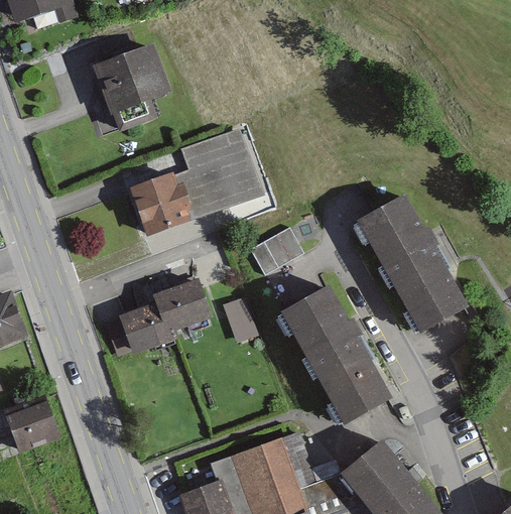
[(3,0),(9,19),(32,12),(36,27),(78,15),(73,0),(3,0)]
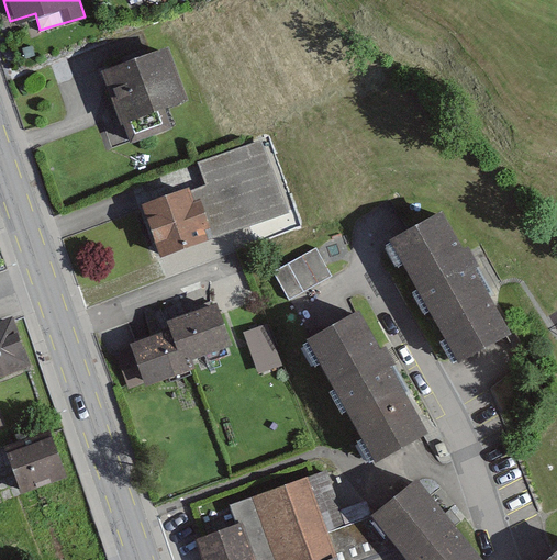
[(171,44),(89,73),(115,149),(168,131),(160,108),(190,98),(171,44)]
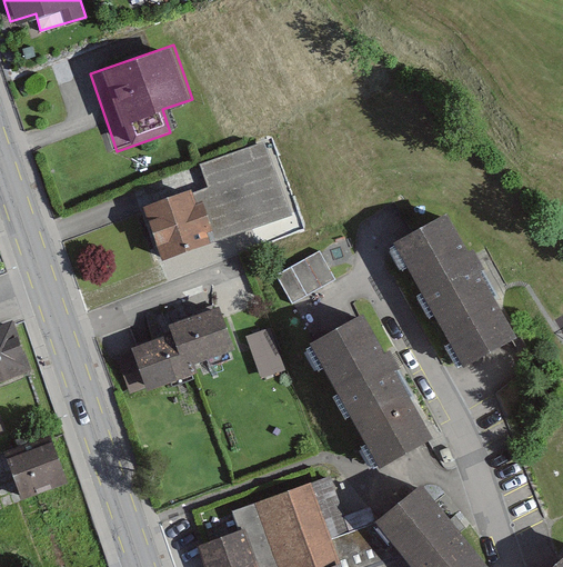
[(212,242),(167,258),(178,282),(305,231),(270,145),(187,173),(192,188),(212,242)]
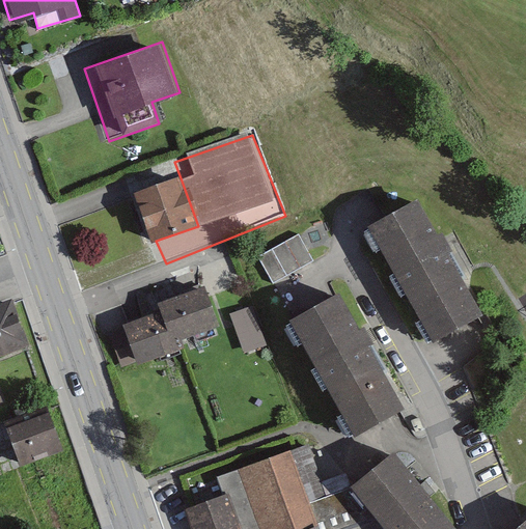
[(180,175),(121,196),(139,246),(156,241),(198,226),(180,175)]
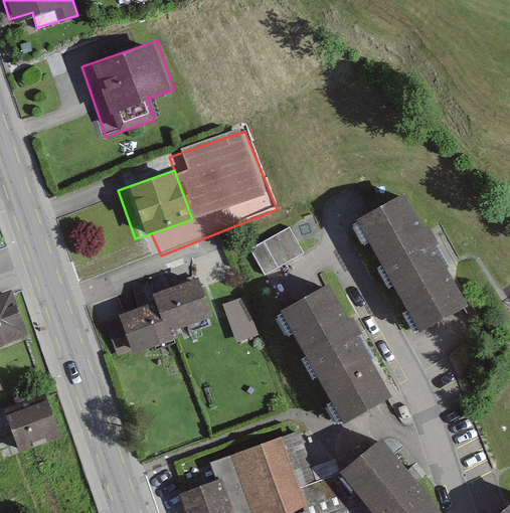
[(399,196),(344,225),(403,334),(458,305),(399,196)]
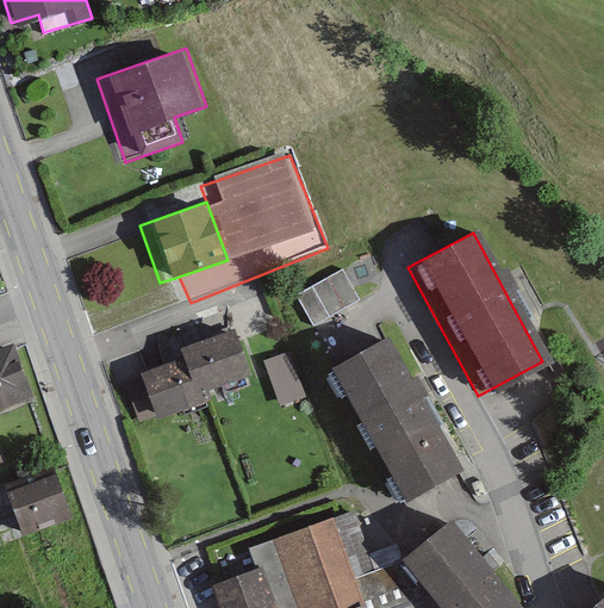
[(362,299),(344,268),(296,296),(313,327),(362,299)]
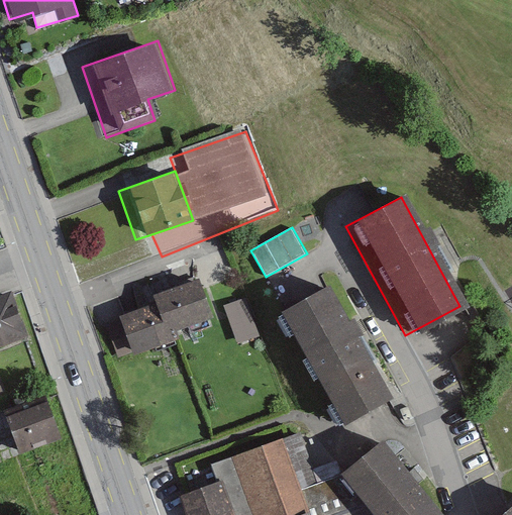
[(143,306),(100,321),(114,359),(170,340),(166,328),(204,314),(191,278),(140,296),(143,306)]
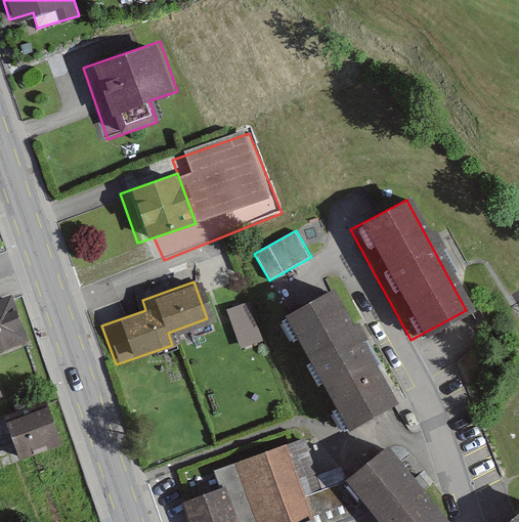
[(402,397),(336,291),(277,327),(344,434),(402,397)]
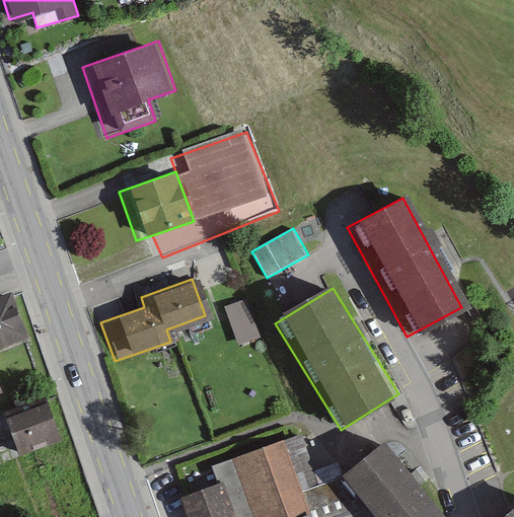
[(15,294),(0,299),(0,344),(29,335),(15,294)]
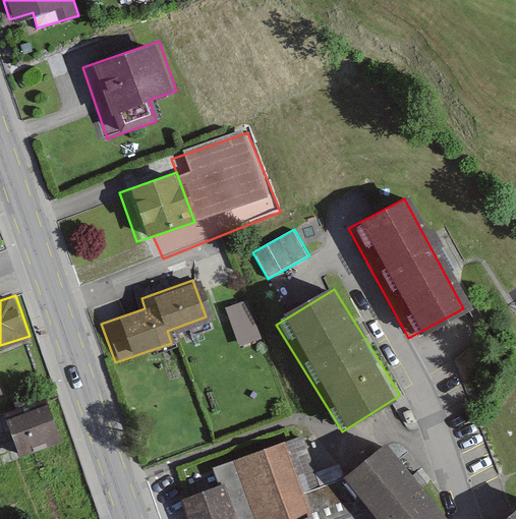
[(252,300),(227,307),(238,345),(264,338),(252,300)]
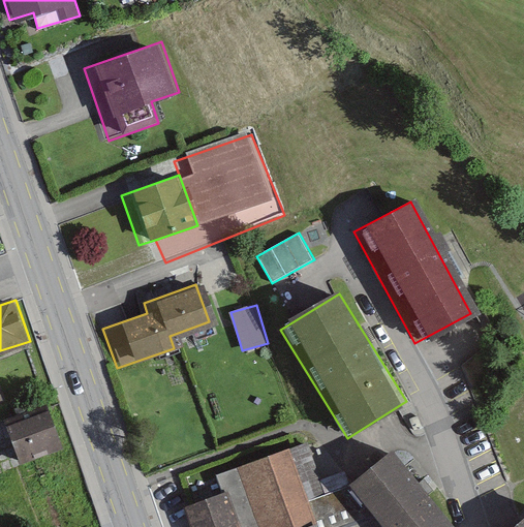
[(45,402),(0,419),(0,440),(8,465),(61,446),(45,402)]
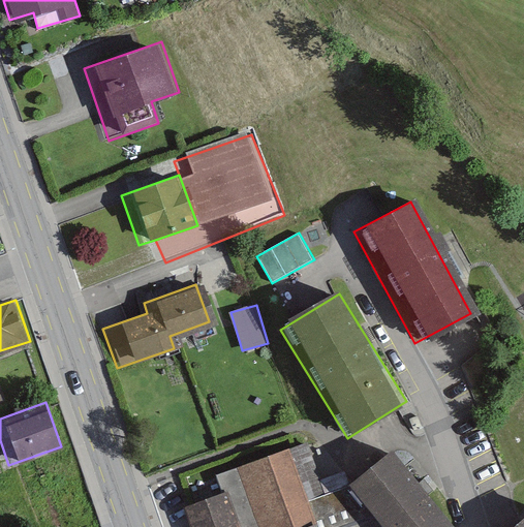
[(210,474),(215,493),(223,490),(238,526),(373,526),(342,496),(335,492),(328,494),(313,443),(210,474)]
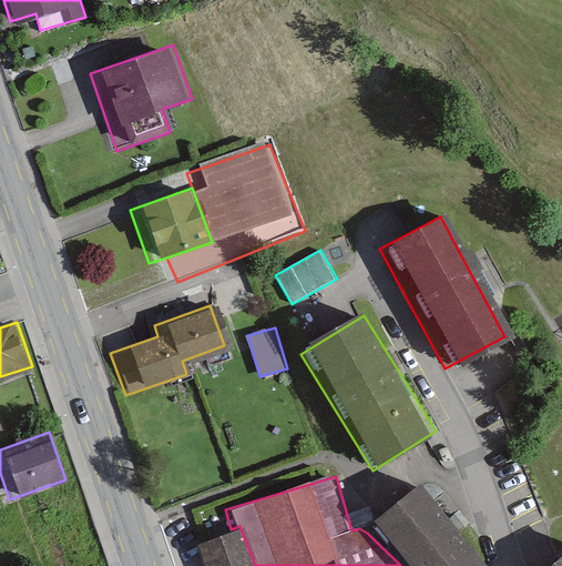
[(487,565),(496,558),(416,482),(367,533),(400,565),(487,565)]
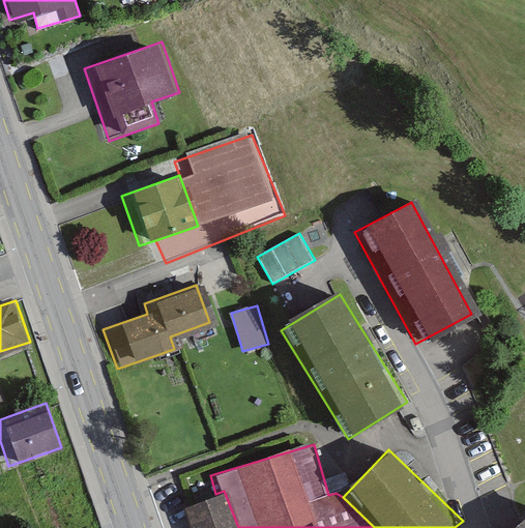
[(215,494),(177,509),(184,527),(238,527),(224,491),(215,494)]
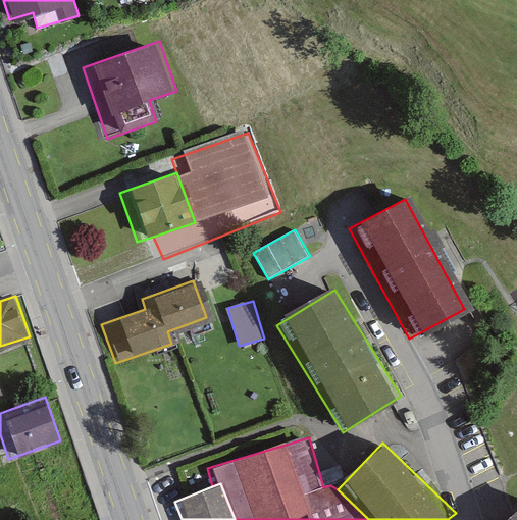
All buildings are outlined.
